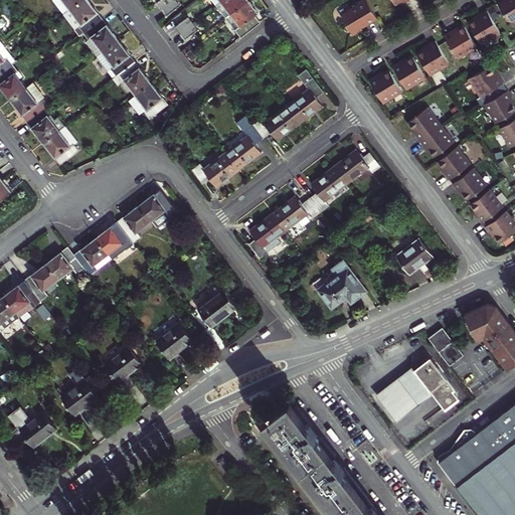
[(65,16),(72,10),(63,0),(56,0),(54,2),(65,16)]
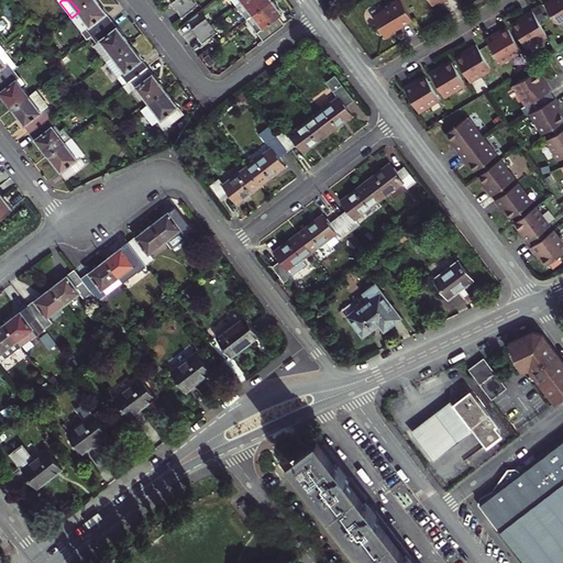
[(69,0),(79,11),(94,0),(69,0)]
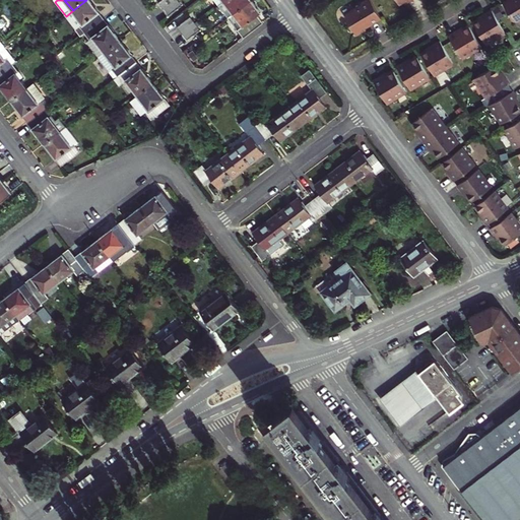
[(86,0),(73,10),(83,25),(79,27),(85,36),(104,21),(101,18),(99,14),(86,0)]
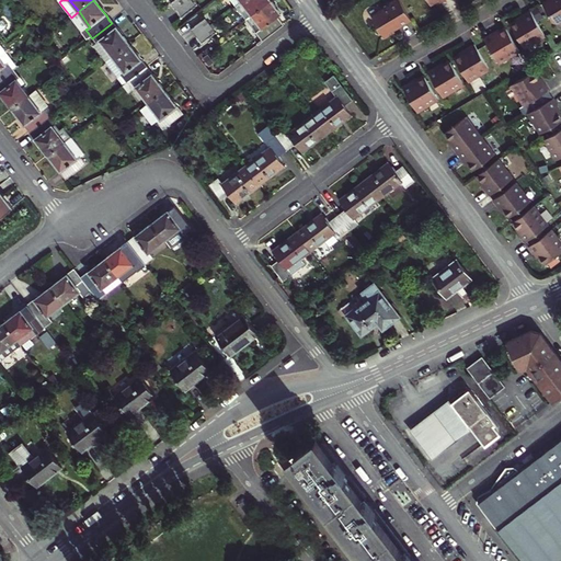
[(169,0),(168,1),(173,9),(180,4),(185,0),(169,0)]
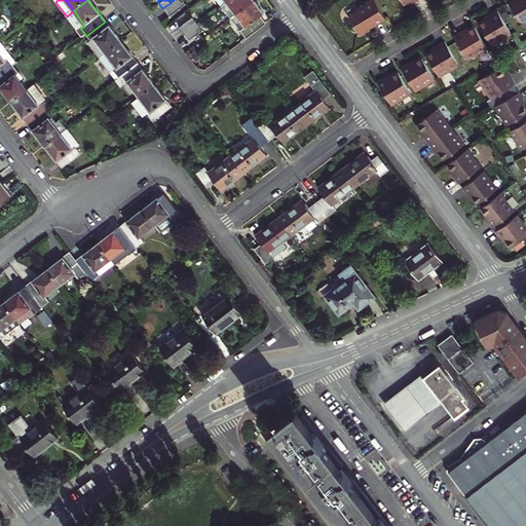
[(182,4),(178,0),(174,0),(168,4),(162,8),(167,15),(182,4)]
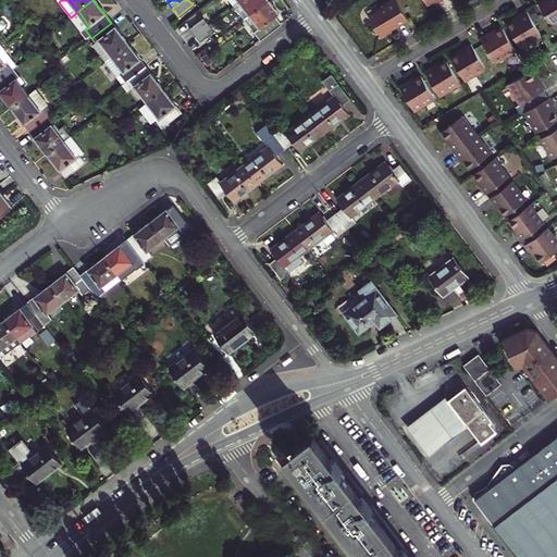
[(243,19),(249,13),(243,5),(238,0),(237,0),(233,4),(238,11),(243,19)]
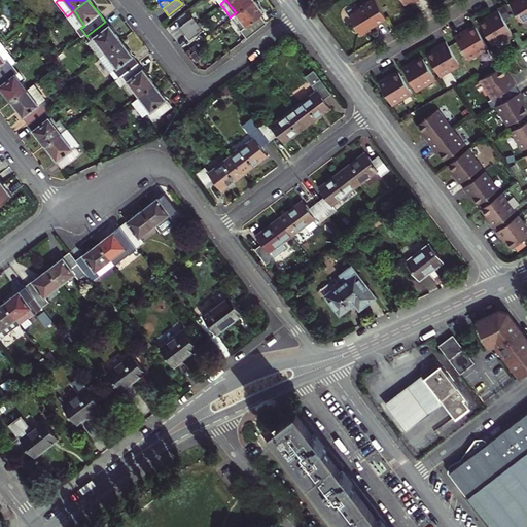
[(225,0),(230,5),(236,12),(252,0),(225,0)]
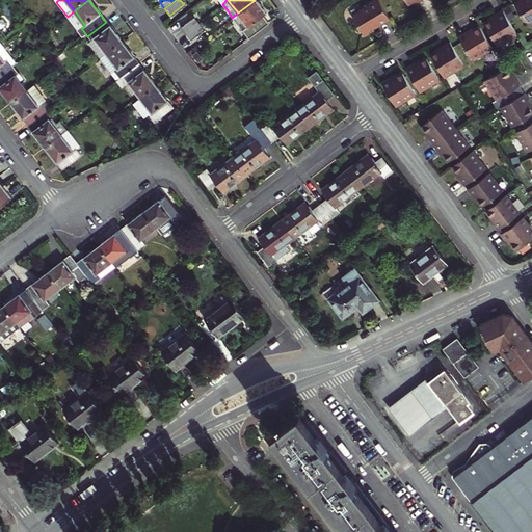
[(248,40),(269,23),(263,15),(266,11),(261,5),(257,0),(255,0),(238,12),(247,25),(241,29),(248,40)]
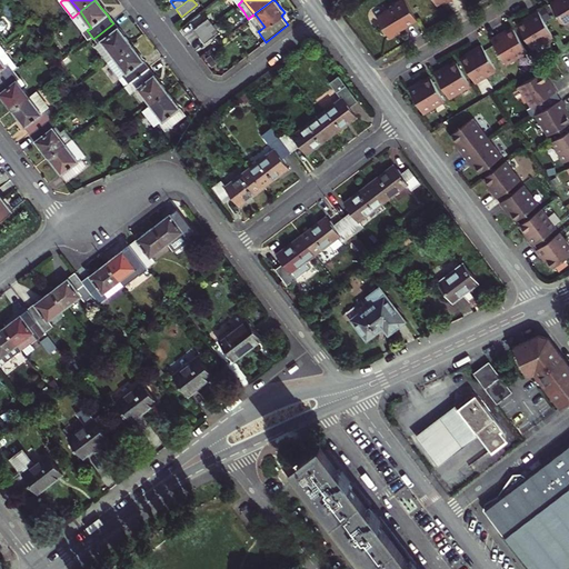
[(416,19),(403,0),(393,0),(393,5),(381,11),(378,17),(389,36),(392,33),(395,32),(397,27),(402,23),(403,26),(416,19)]
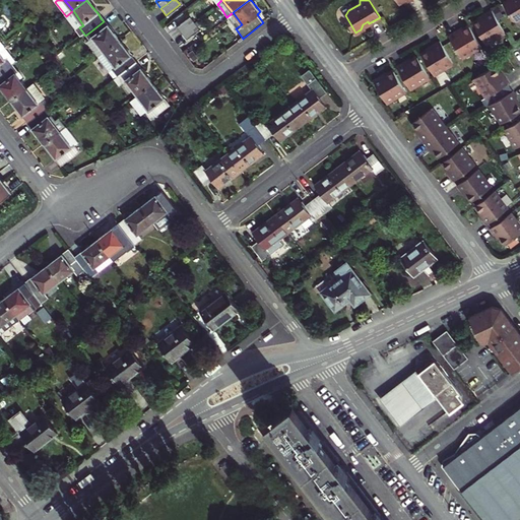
[(519,0),(503,0),(501,2),(510,16),(518,16),(519,15),(519,0)]
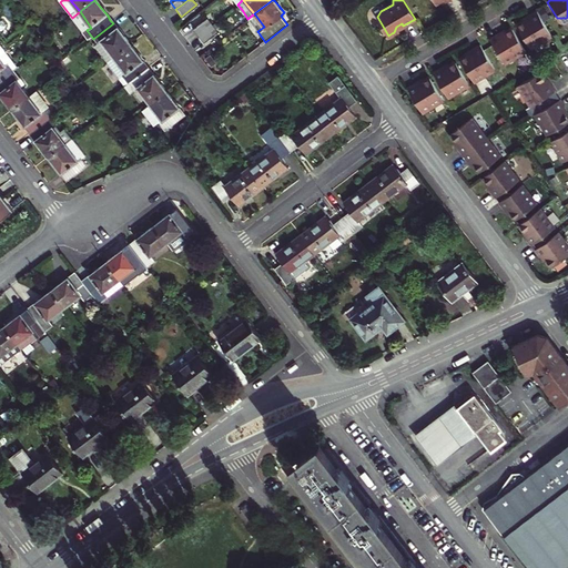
[(528,43),(549,31),(534,7),(523,13),(513,19),(528,43)]
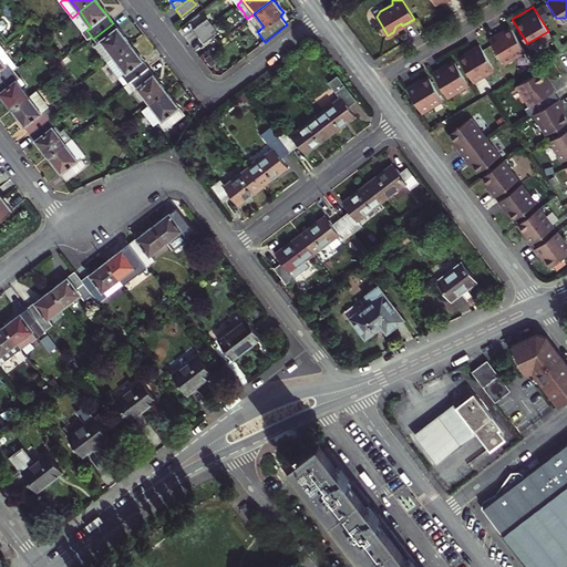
[(91,28),(80,11),(72,18),(83,33),(86,30),(91,28)]
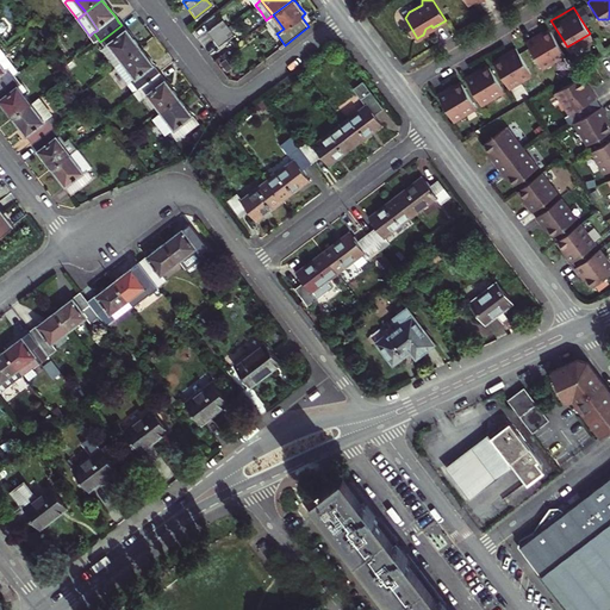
[(273,14),(266,20),(277,33),(284,29),(273,14)]
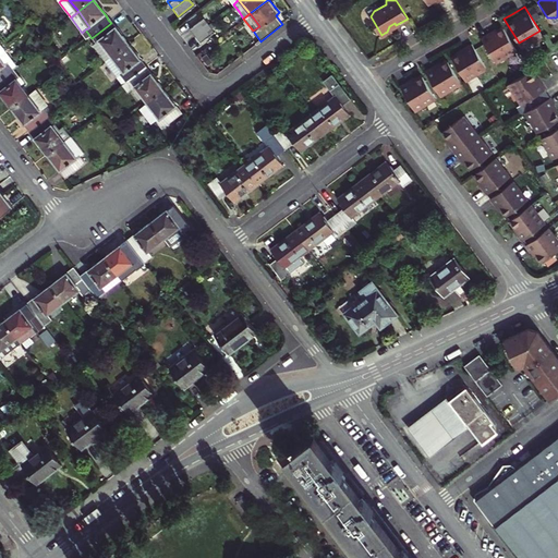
[(191,28),(194,34),(208,22),(205,17),(191,28)]
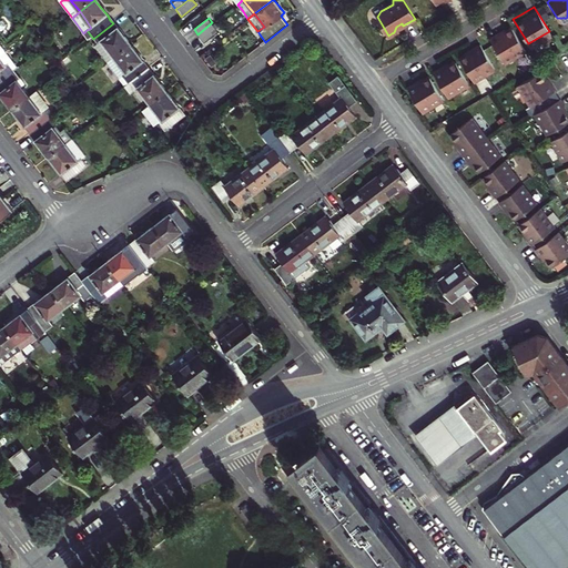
[(220,32),(212,22),(198,34),(205,43),(220,32)]
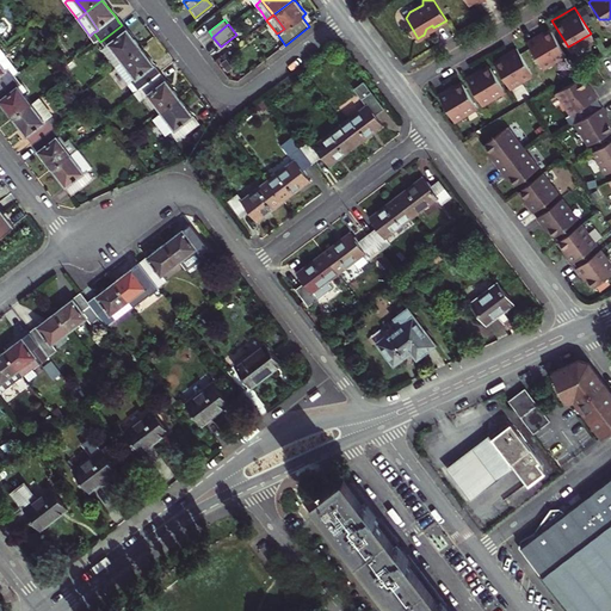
[(561,51),(545,24),(535,30),(525,36),(541,63),(561,51)]
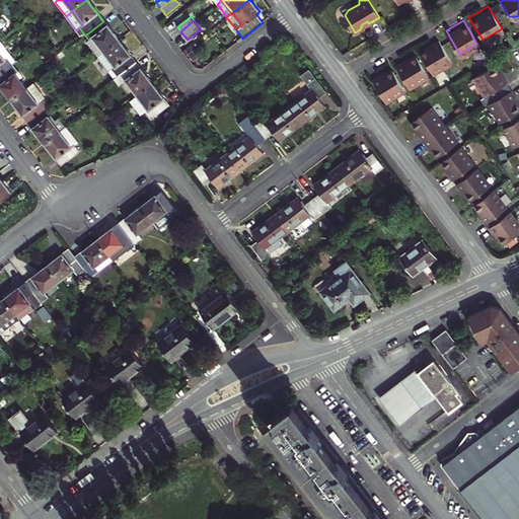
[(103,21),(85,35),(90,43),(94,40),(105,55),(120,44),(112,32),(103,21)]
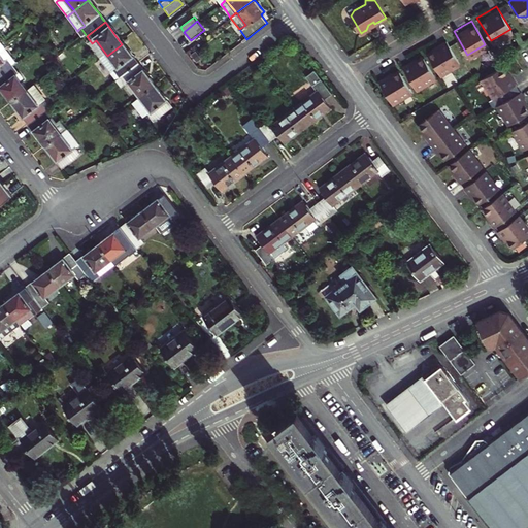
[(87,36),(80,28),(77,31),(75,32),(81,39),(87,36)]
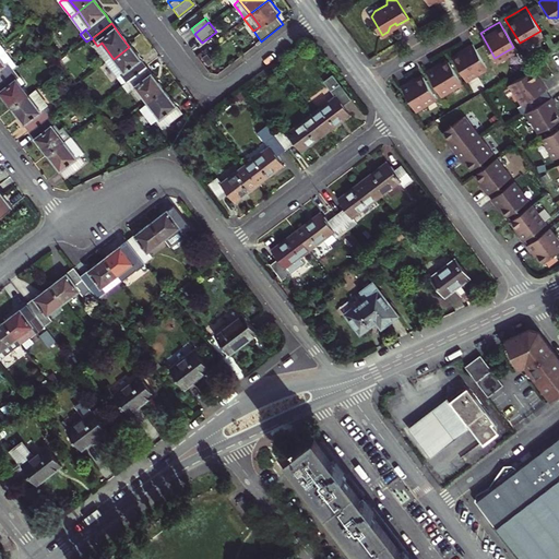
[(459,46),(449,51),(463,76),(484,64),(470,39),(459,46)]
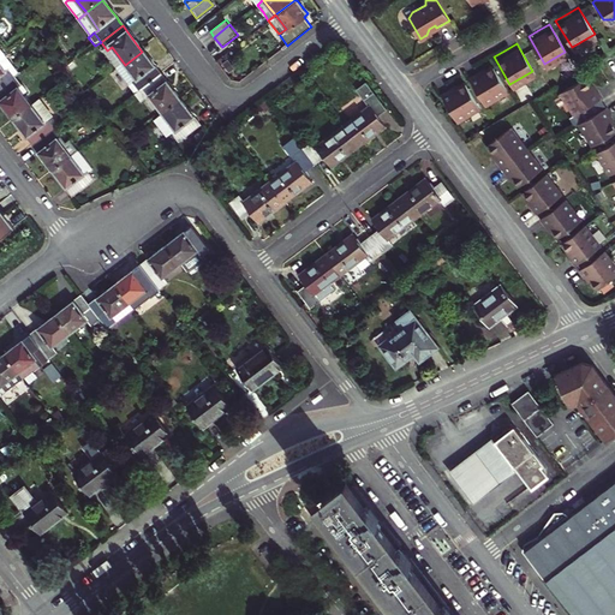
[(112,47),(107,51),(105,52),(118,70),(125,65),(112,47)]
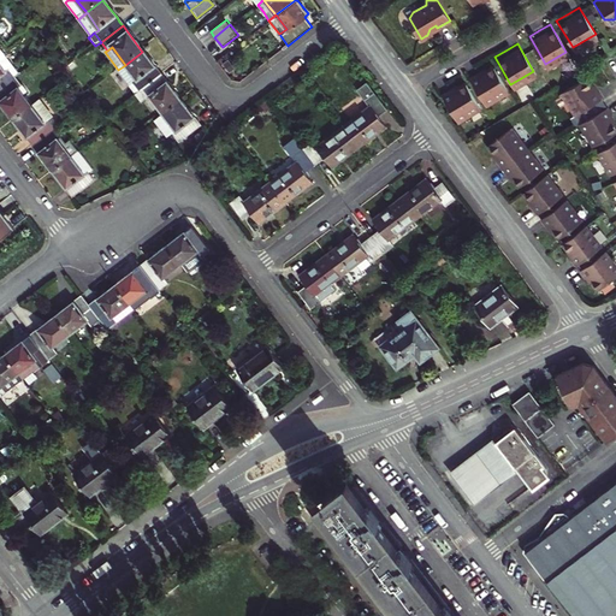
[(0,89),(17,77),(19,76),(0,49),(0,89)]
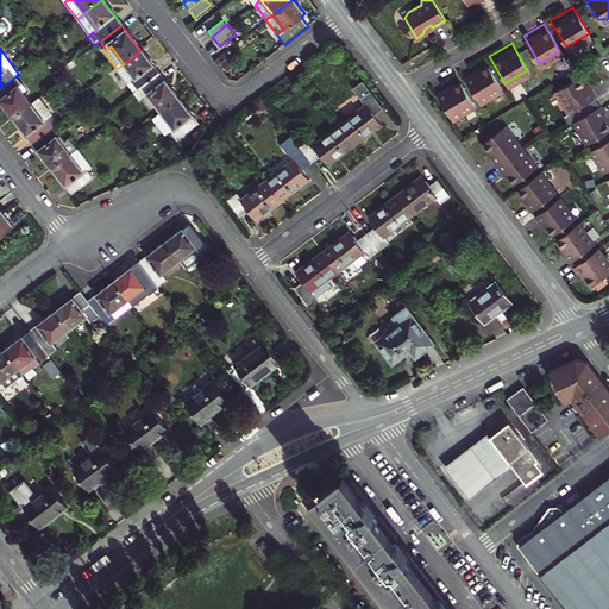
[(136,80),(131,83),(137,92),(159,75),(156,70),(151,66),(140,51),(124,64),(136,80)]
